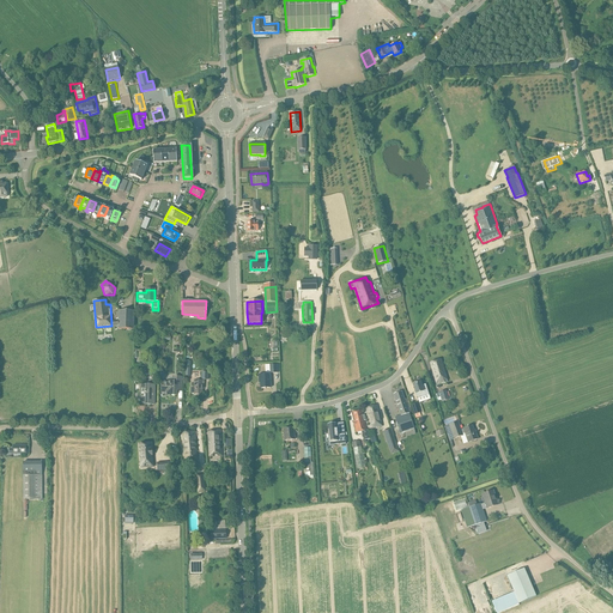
[(119,329),(134,329),(134,310),(119,310),(119,320),(111,321),(113,327),(119,326),(119,329)]
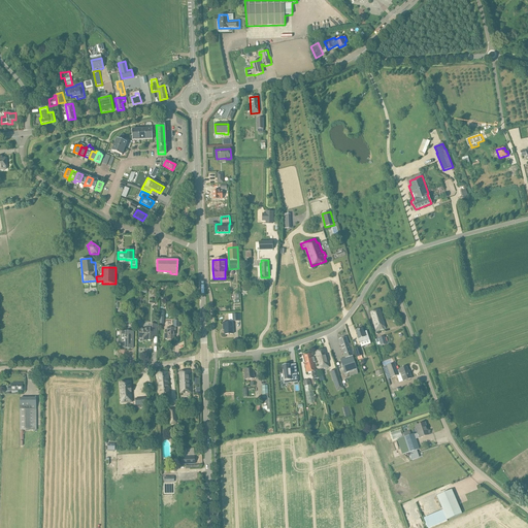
[(370,312),(376,331),(386,328),(380,309),(370,312)]
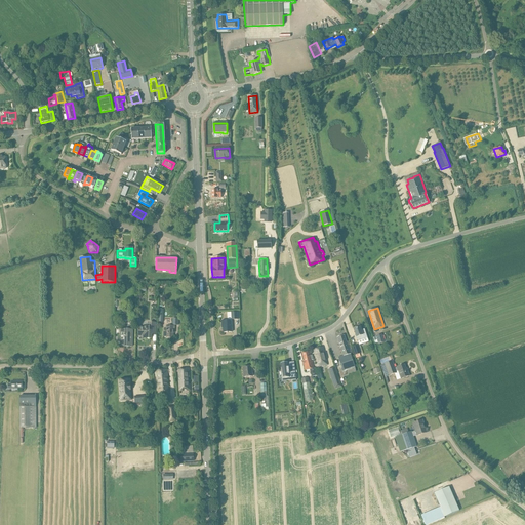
[(166,337),(173,337),(173,335),(174,335),(174,326),(174,325),(178,325),(178,319),(172,319),(172,325),(172,326),(166,326),(166,332),(163,332),(163,337),(166,337)]
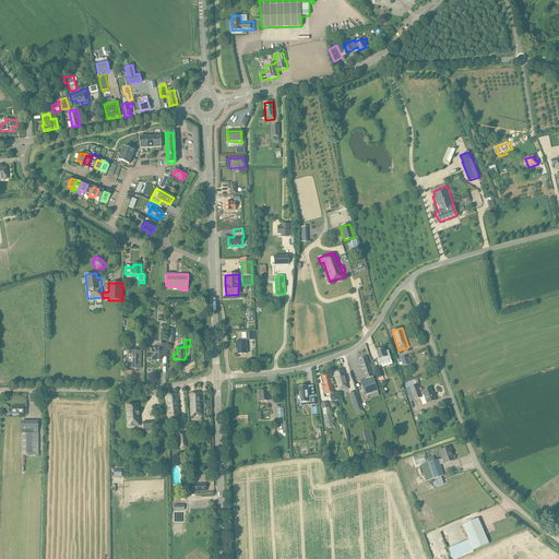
[(238,354),(247,354),(246,341),(236,341),(236,347),(237,347),(238,354)]
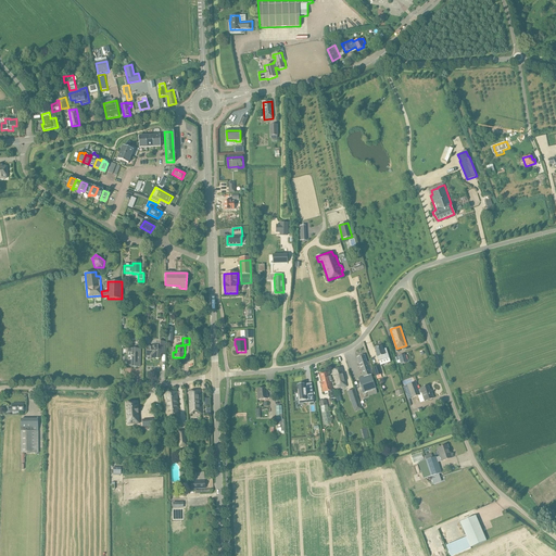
[(151,358),(161,358),(161,350),(165,350),(165,342),(158,342),(158,346),(147,346),(147,351),(151,351),(151,358)]
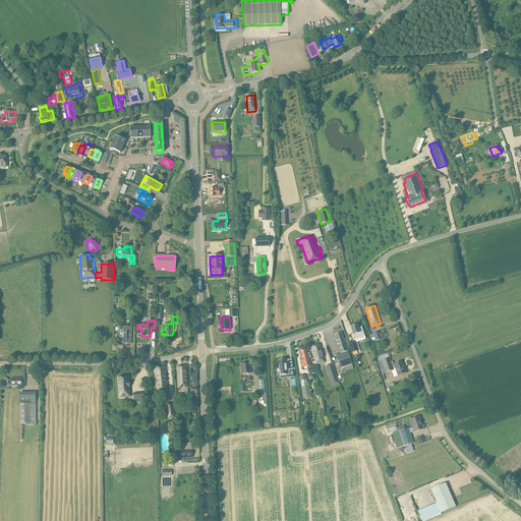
[(358,327),(357,325),(351,327),(353,335),(355,339),(364,336),(361,326),(358,327)]
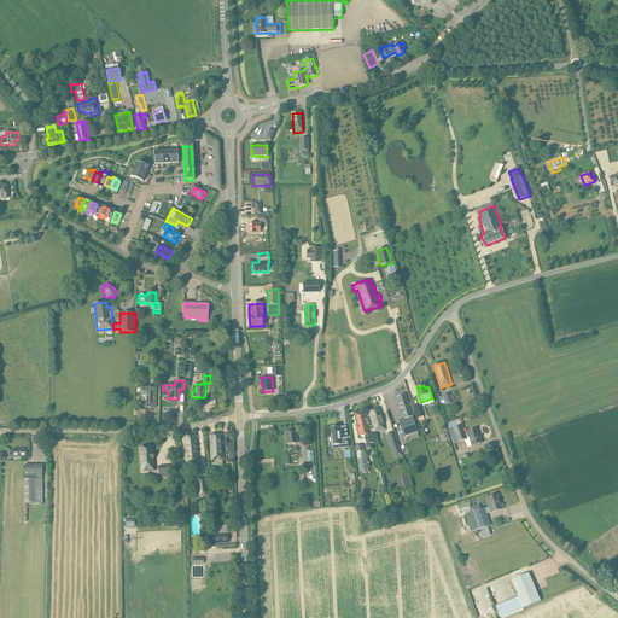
[(146,407),(156,408),(156,388),(141,388),(141,395),(141,397),(141,400),(143,402),(146,402),(146,407)]
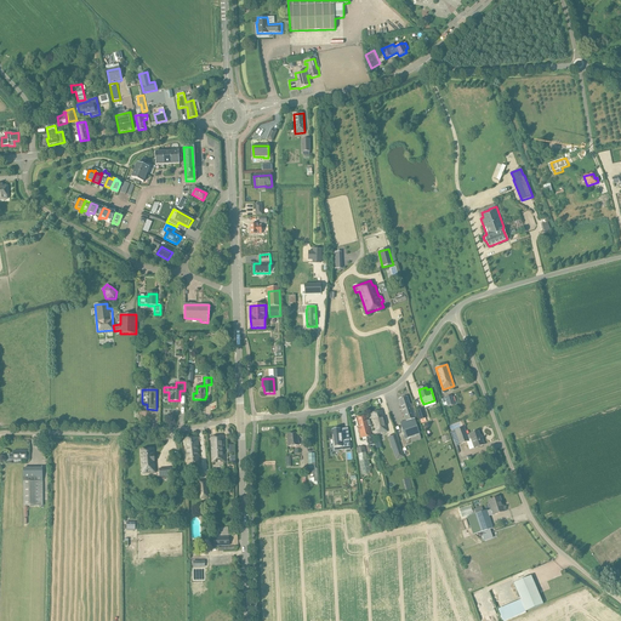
[(446,405),(448,408),(455,405),(453,396),(444,398),(446,405)]
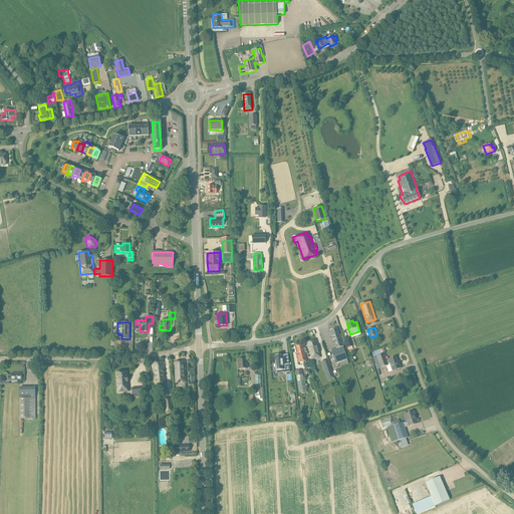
[(338,330),(337,329),(336,328),(330,330),(336,348),(330,349),(335,363),(347,359),(343,345),(344,345),(340,334),(339,334),(338,331),(338,330)]
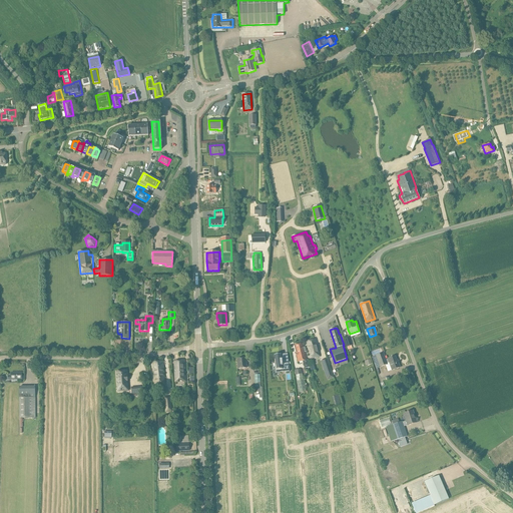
[(320,358),(320,357),(316,339),(307,342),(311,359),(317,357),(318,358),(320,358)]
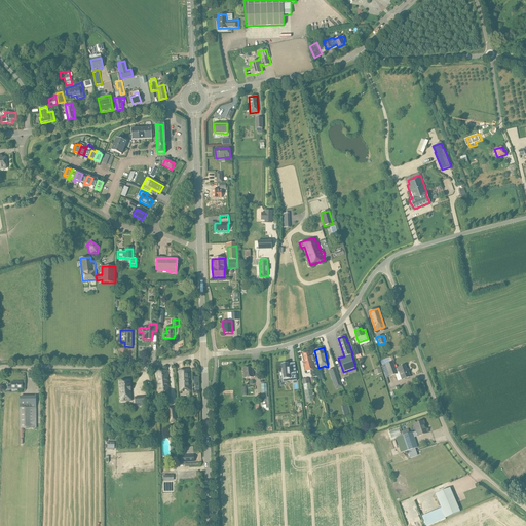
[(310,370),(312,380),(314,379),(314,377),(317,376),(315,369),(314,369),(312,361),(313,361),(312,355),(311,355),(310,351),(301,353),(305,371),(310,370)]
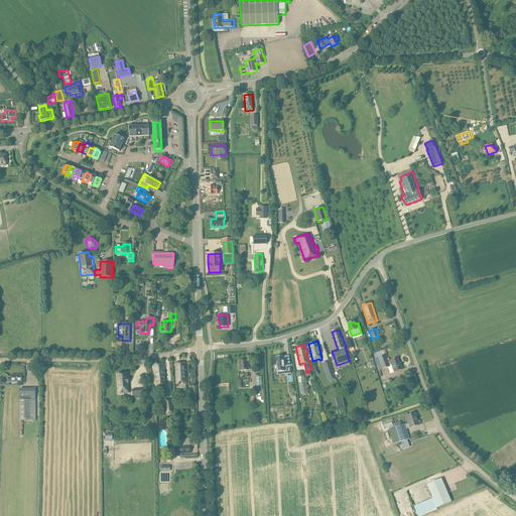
[(391,365),(394,372),(402,369),(399,361),(399,362),(397,358),(390,361),(388,362),(386,355),(374,359),(378,371),(390,367),(390,365),(391,365)]
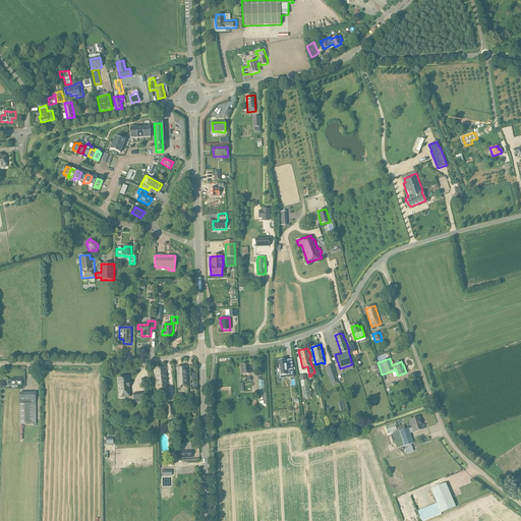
[(281,360),(278,360),(278,368),(279,367),(281,367),(281,371),(280,371),(280,378),(283,377),(283,378),(284,378),(284,377),(288,377),(287,360),(281,360)]
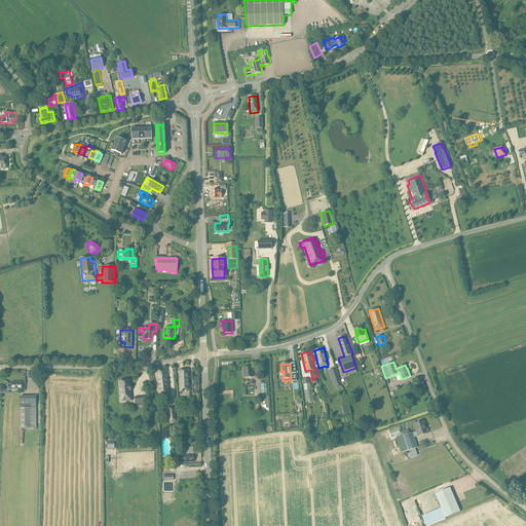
[(254,378),(252,367),(242,368),(243,379),(254,378)]
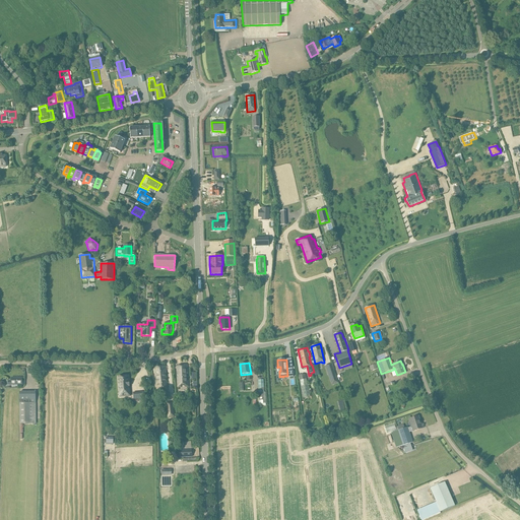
[(338,383),(332,364),(325,366),(331,385),(338,383)]
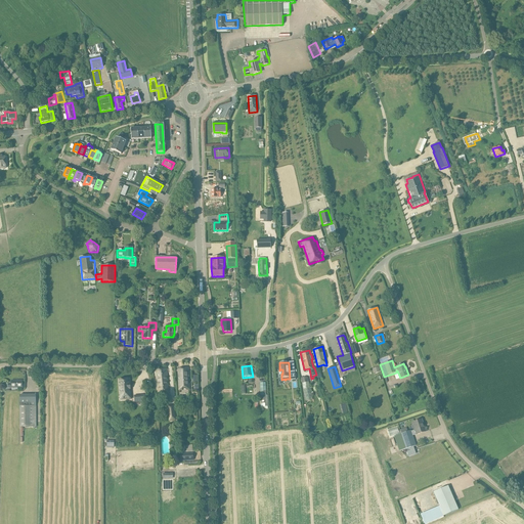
[(179,390),(189,389),(188,367),(178,368),(179,390)]
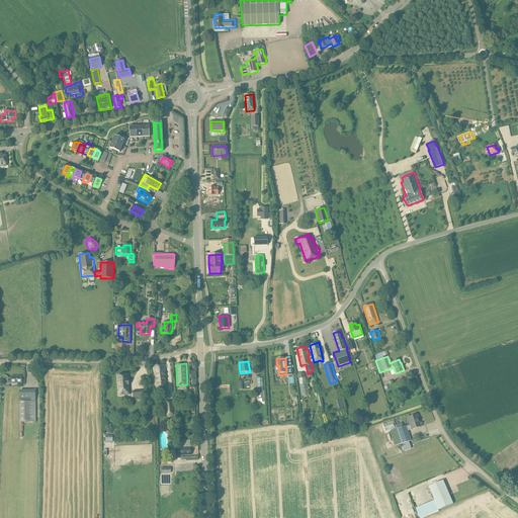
[(154,365),(156,390),(165,389),(165,381),(166,381),(165,364),(154,365)]
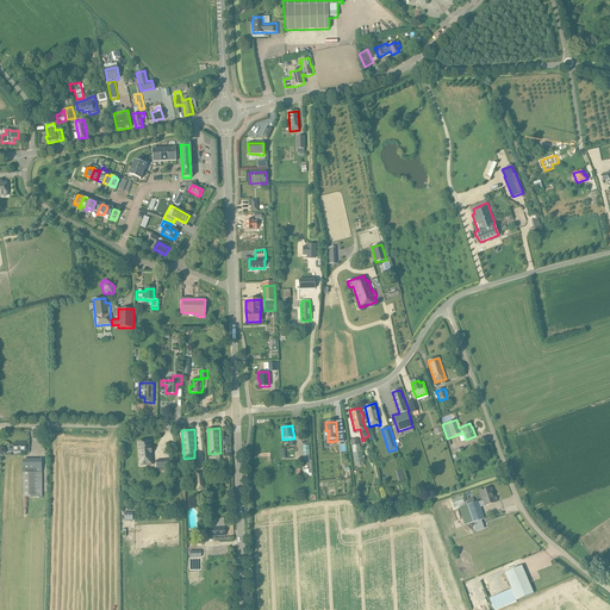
[(349,440),(356,467),(363,466),(359,444),(358,437),(349,440)]
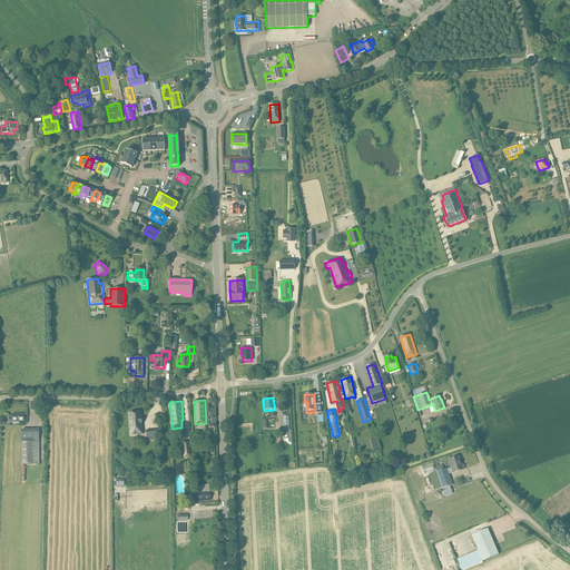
[(140,412),(129,413),(131,435),(143,434),(141,423),(141,419),(140,419),(140,412)]
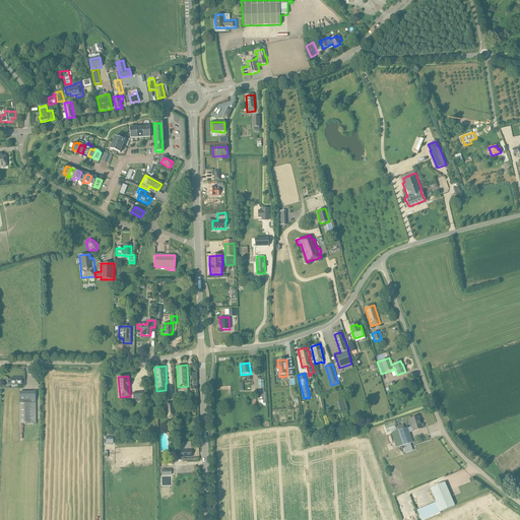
[(8,386),(22,386),(22,385),(24,385),(24,381),(22,381),(22,377),(11,377),(11,381),(8,381),(8,386)]
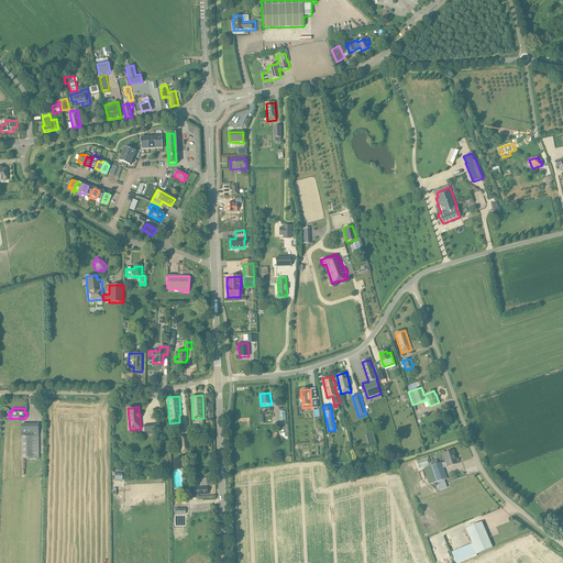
[(285,439),(285,440),(288,439),(287,424),(286,424),(285,411),(279,411),(280,438),(283,438),(283,439),(285,439)]
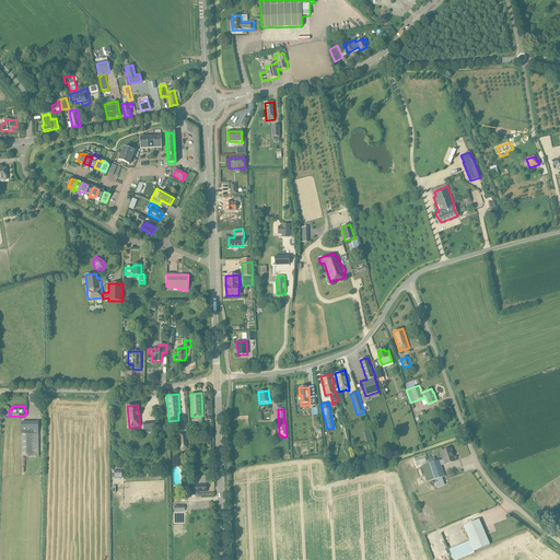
[(21,433),(21,456),(38,456),(38,434),(38,421),(21,421),(21,433)]
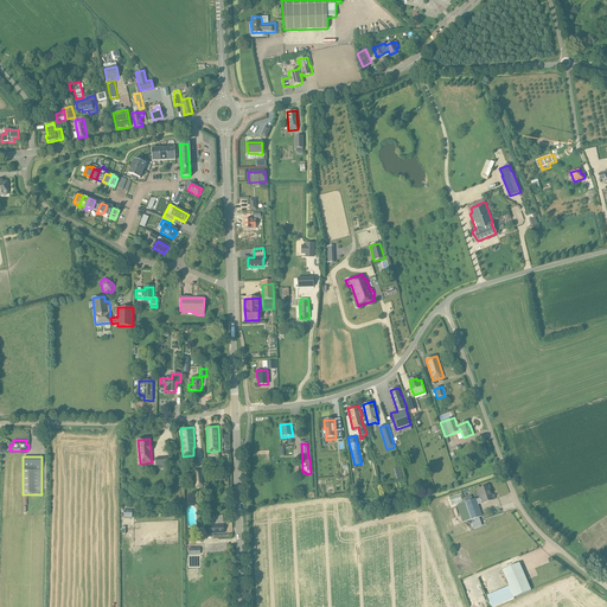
[(394,468),(396,479),(403,478),(401,467),(394,468)]
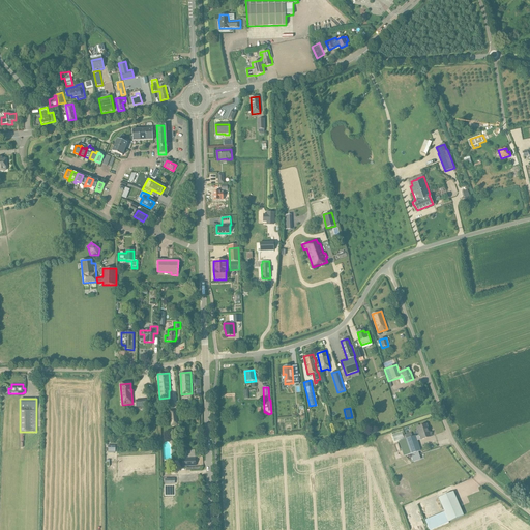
[(177,409),(170,410),(172,424),(178,423),(177,409)]
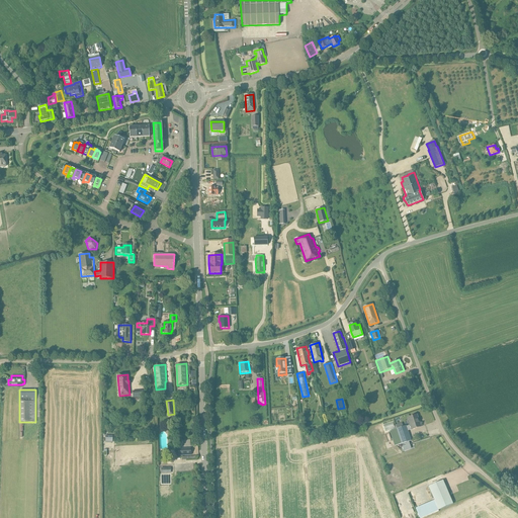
[(404,450),(411,448),(409,441),(411,440),(408,431),(412,430),(420,427),(419,421),(418,421),(416,416),(408,418),(410,425),(407,426),(403,427),(402,423),(396,425),(397,429),(390,431),(395,445),(406,442),(407,445),(402,446),(404,450)]
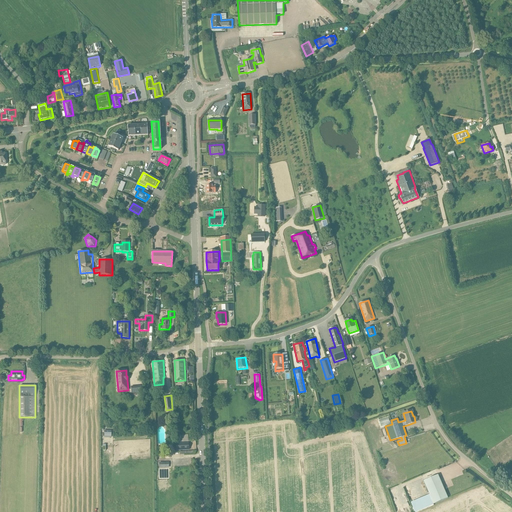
[(438,475),(424,481),(434,504),(448,498),(438,475)]
